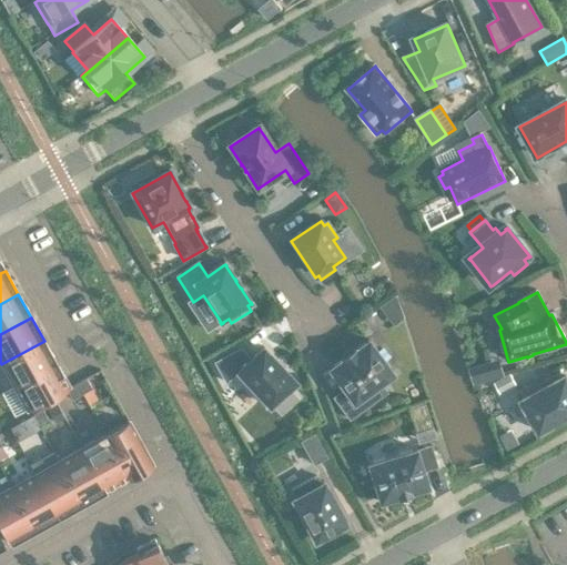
[(1,364),(13,389),(57,364),(44,341),(1,364)]
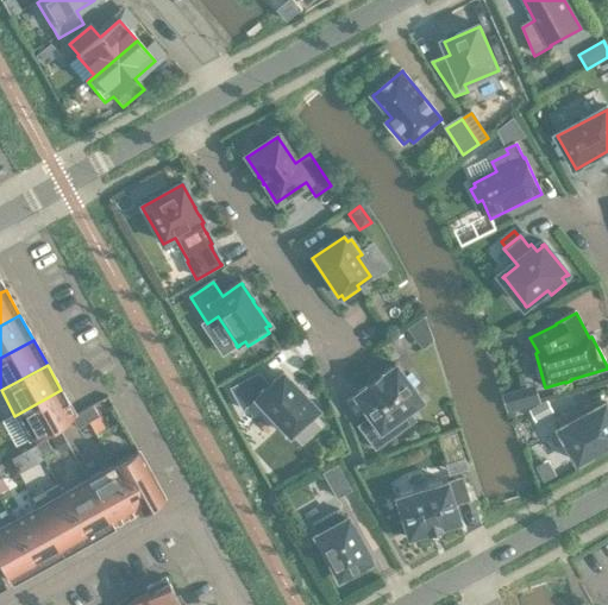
[(353,397),(369,418),(357,428),(375,453),(417,422),(408,413),(421,403),(395,366),(382,377),(381,376),(353,397)]
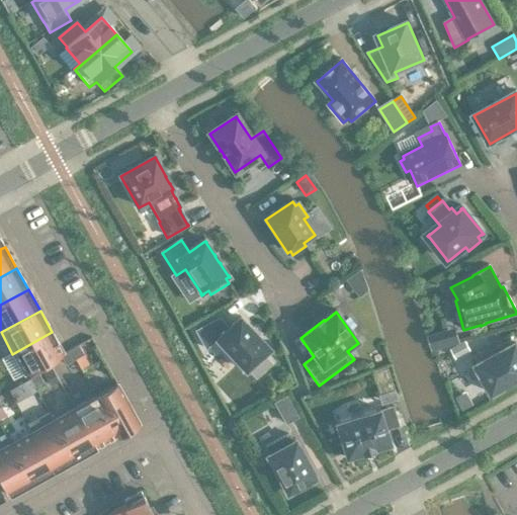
[(220,320),(196,332),(206,350),(217,341),(246,371),(247,370),(256,379),(271,365),(263,356),(269,349),(240,318),(229,330),(220,320)]
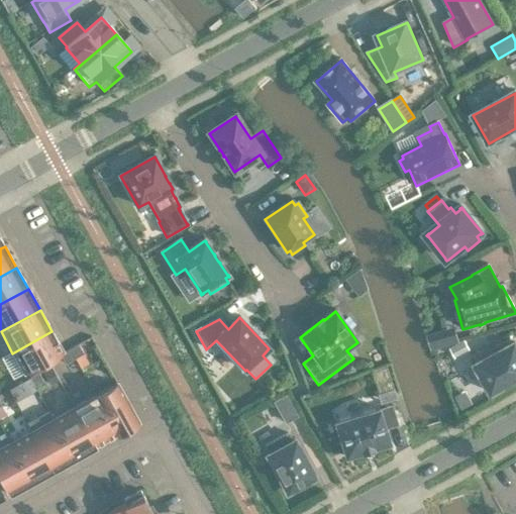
[(12,353),(24,376),(63,354),(57,342),(58,342),(52,331),(12,353)]
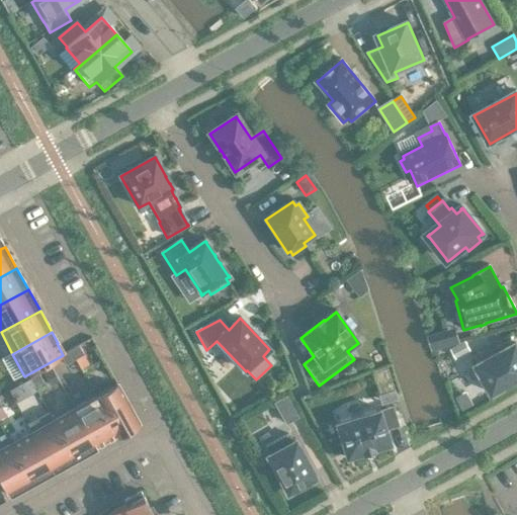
[(465,341),(451,349),(456,359),(470,351),(465,341)]
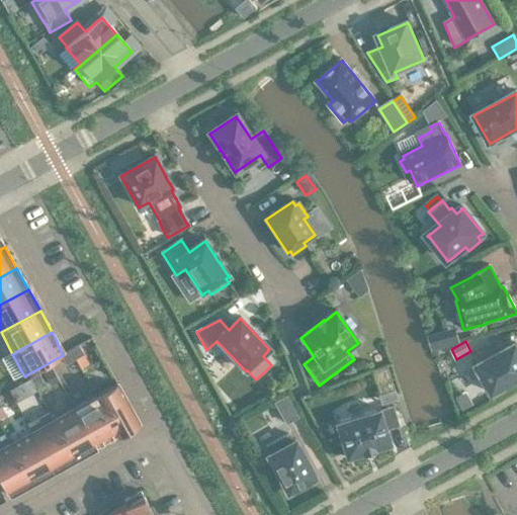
[(474,358),(478,366),(493,395),(516,381),(516,345),(496,356),(492,348),(474,358)]
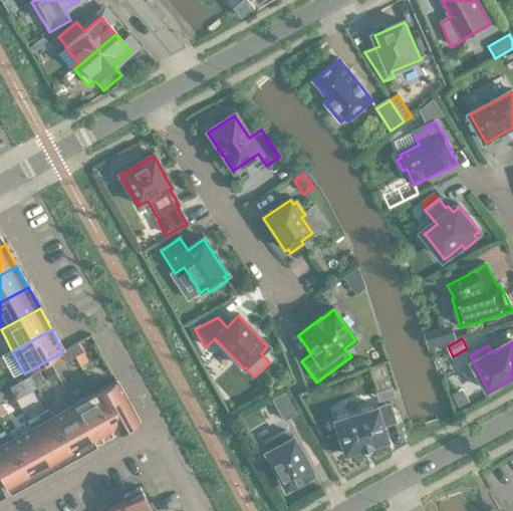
[(69,350),(74,358),(83,354),(78,345),(69,350)]
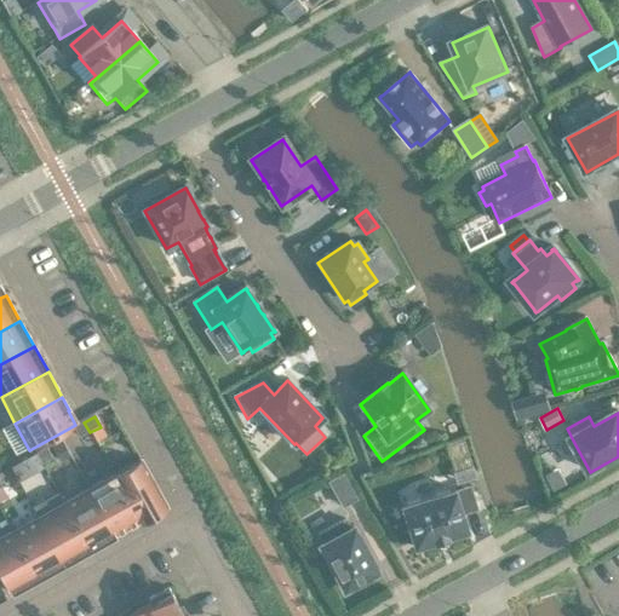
[(73,429),(79,438),(90,432),(84,422),(73,429)]
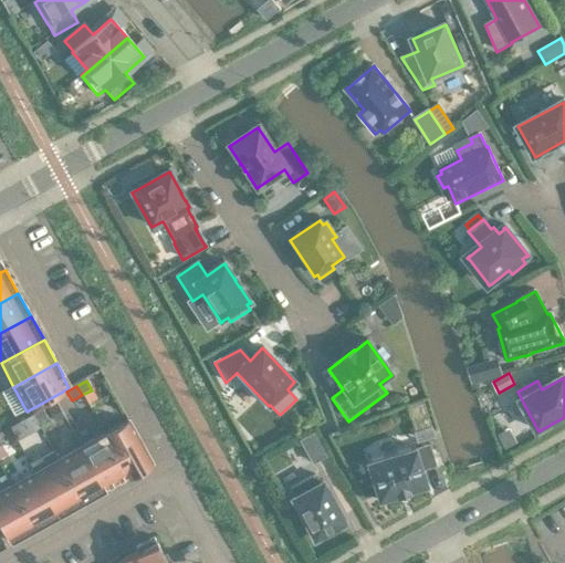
[(33,416),(38,426),(48,420),(42,410),(33,416)]
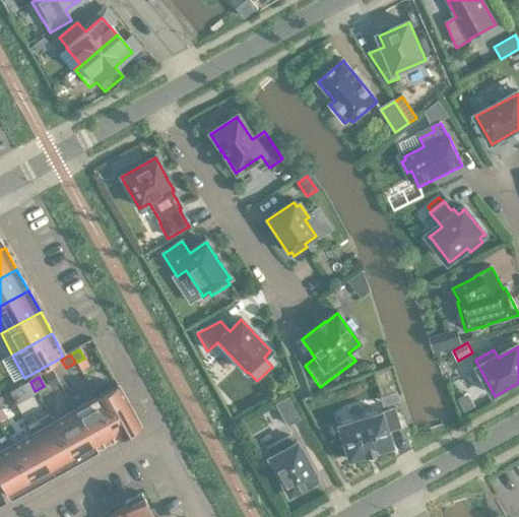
[(30,382),(21,387),(25,396),(35,391),(30,382)]
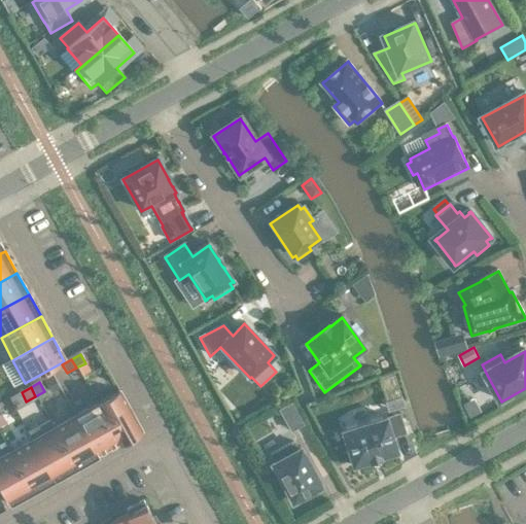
[(119,445),(142,432),(120,393),(98,406),(119,445)]
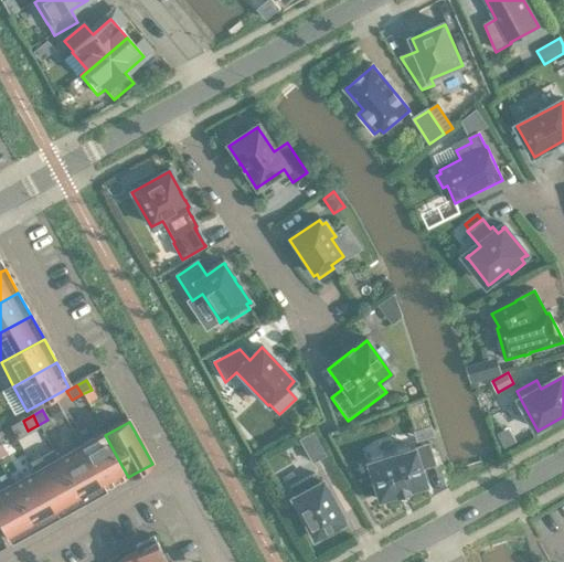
[(499,436),(509,448),(522,437),(511,425),(499,436)]
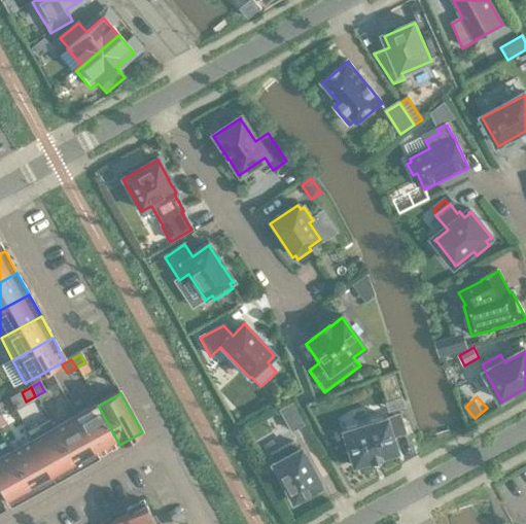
[(401,400),(386,405),(387,409),(391,411),(404,408),(401,400)]
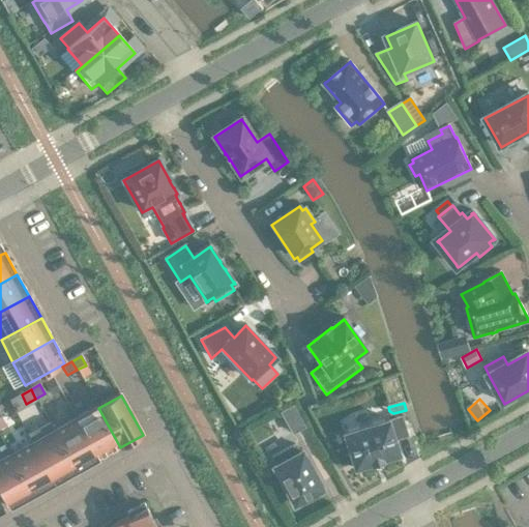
[(281,412),(293,435),(305,428),(293,406),(281,412)]
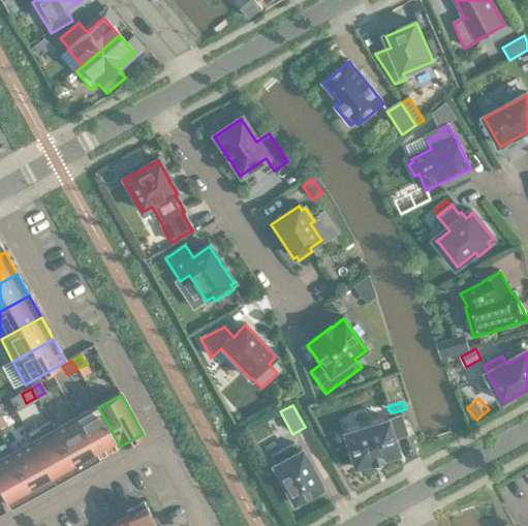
[(98,407),(76,419),(98,458),(120,446),(98,407)]
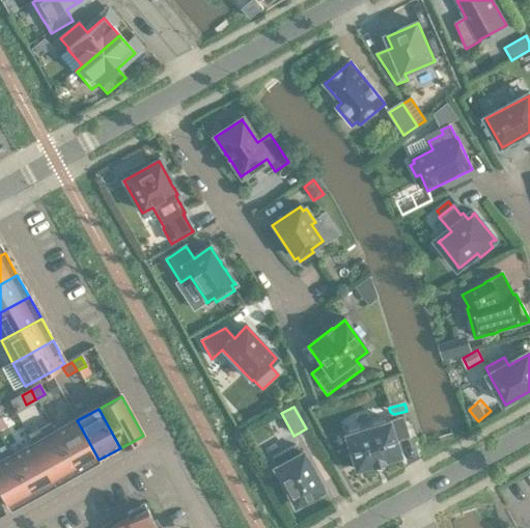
[(343,436),(355,471),(400,456),(396,442),(408,438),(402,419),(390,423),(389,420),(343,436)]
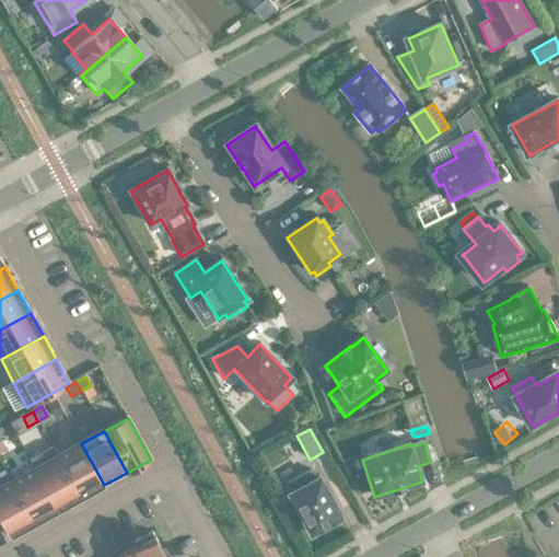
[(57,456),(81,499),(105,486),(104,485),(81,443),(57,456)]
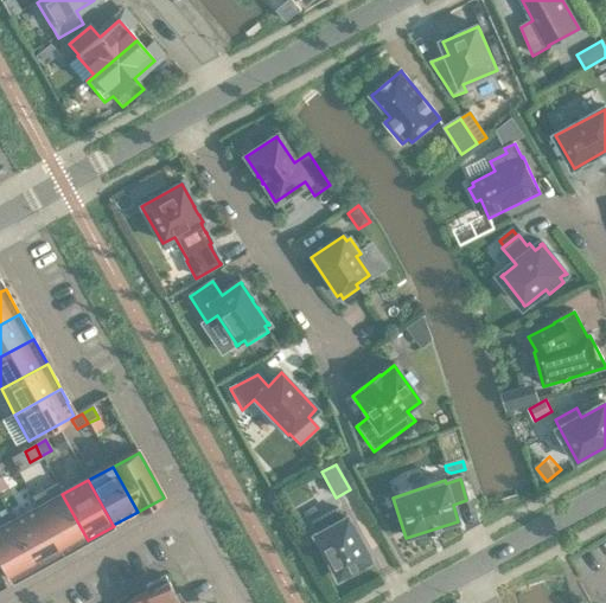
[(62,494),(37,508),(63,555),(88,540),(62,494)]
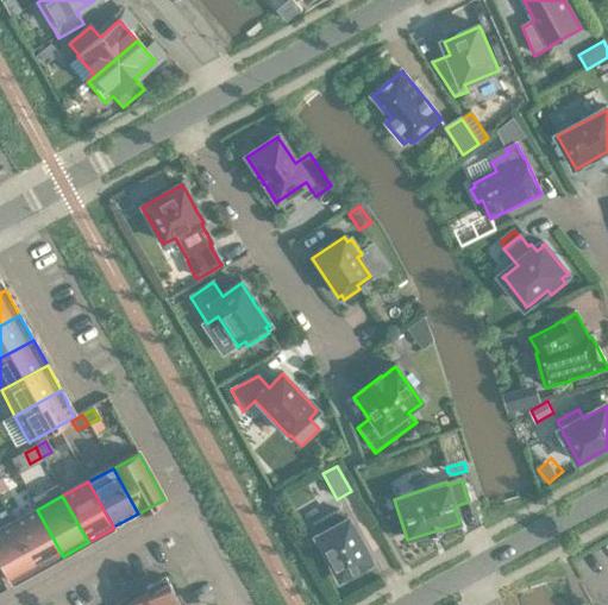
[(37,510),(12,524),(38,571),(63,556),(37,510)]
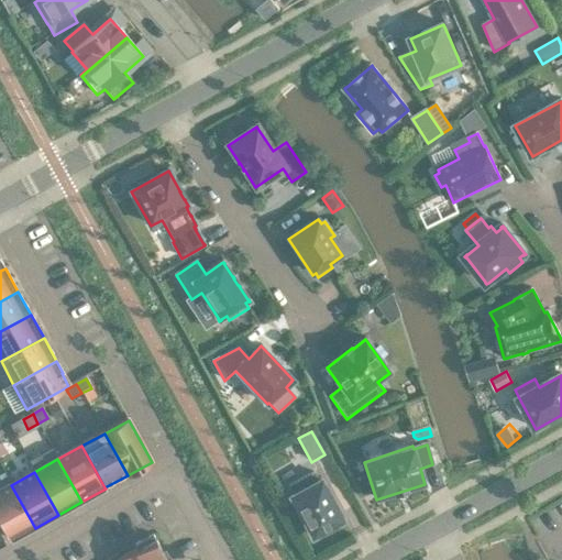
[(287,487),(293,495),(289,497),(312,538),(343,522),(321,480),(319,481),(313,473),(287,487)]
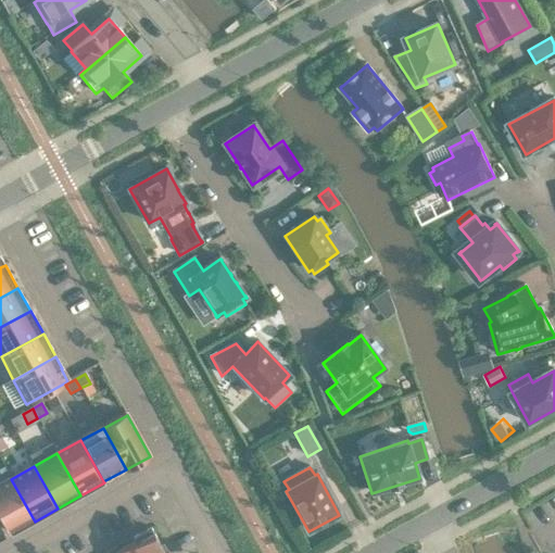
[(11,479),(0,485),(0,514),(11,535),(35,522),(11,479)]
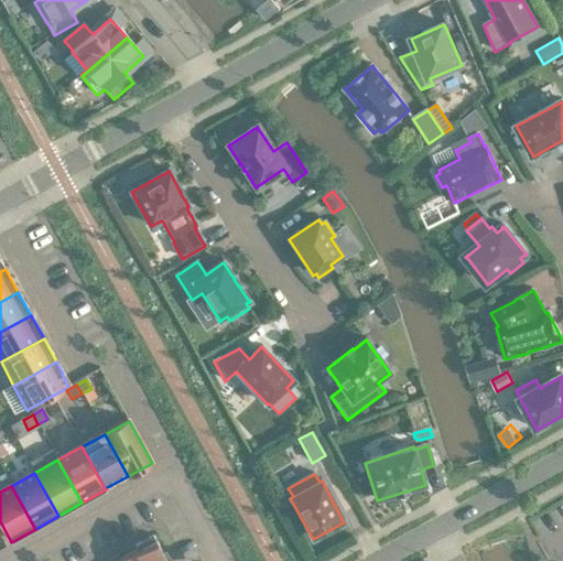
[(166,560),(153,537),(136,547),(138,551),(119,560),(166,560)]
